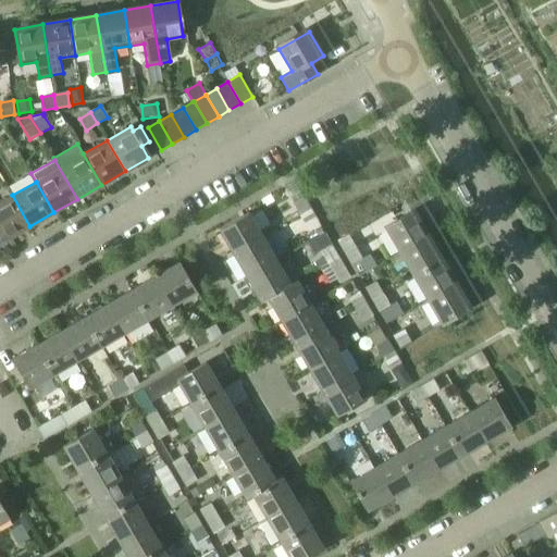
[(310,193),(317,206),(326,199),(320,187),(310,193)]
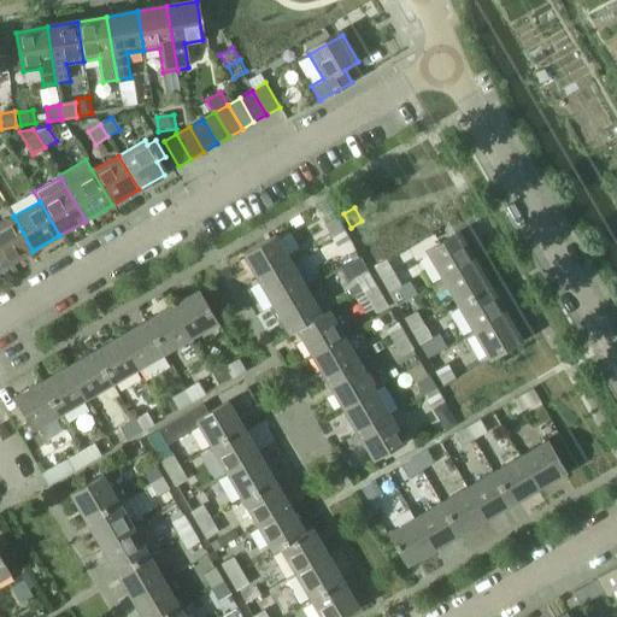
[(13,216),(0,223),(0,254),(6,266),(33,251),(13,216)]
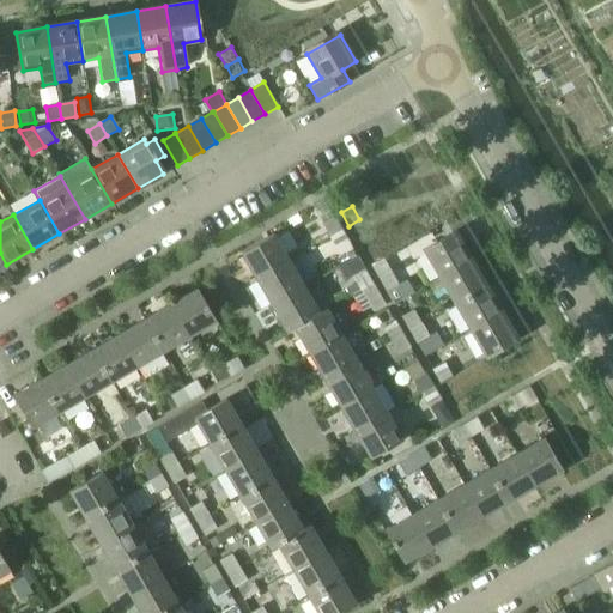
[(322,223),(331,237),(341,231),(333,217),(322,223)]
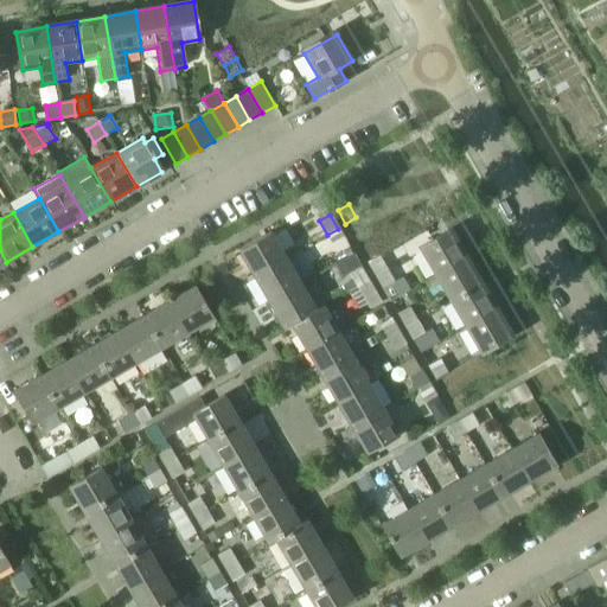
[(356,217),(345,224),(353,237),(364,231),(356,217)]
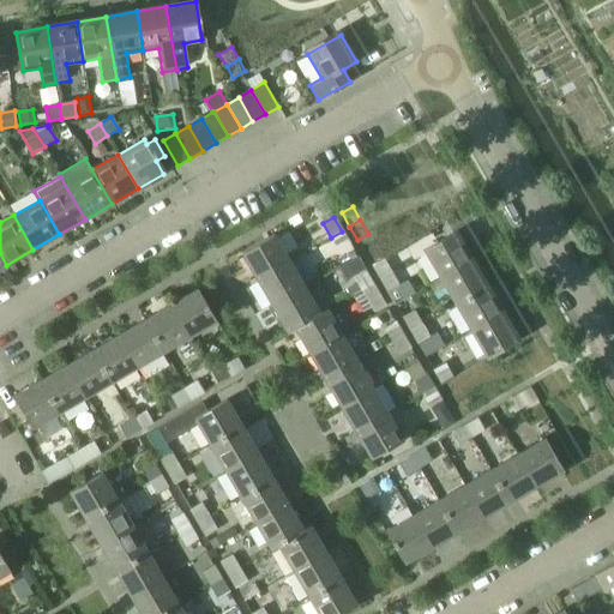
[(342,232),(331,238),(338,251),(350,245),(342,232)]
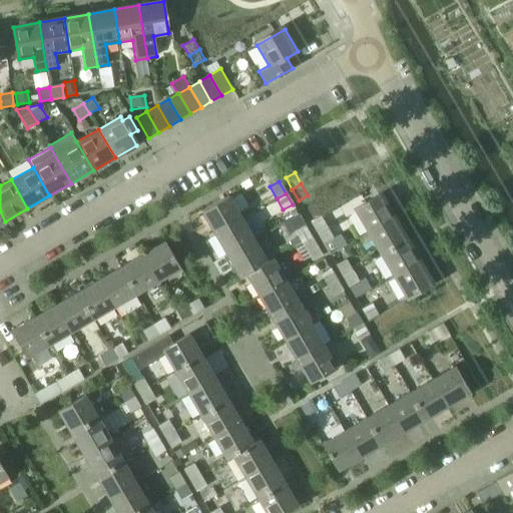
[(355,211),(367,233),(394,217),(381,195),(355,211)]
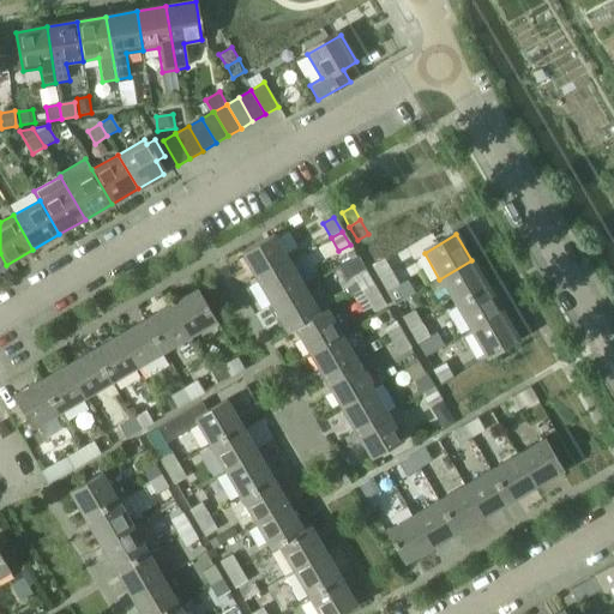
[(241,253),(257,280),(288,263),(272,236),(241,253)]
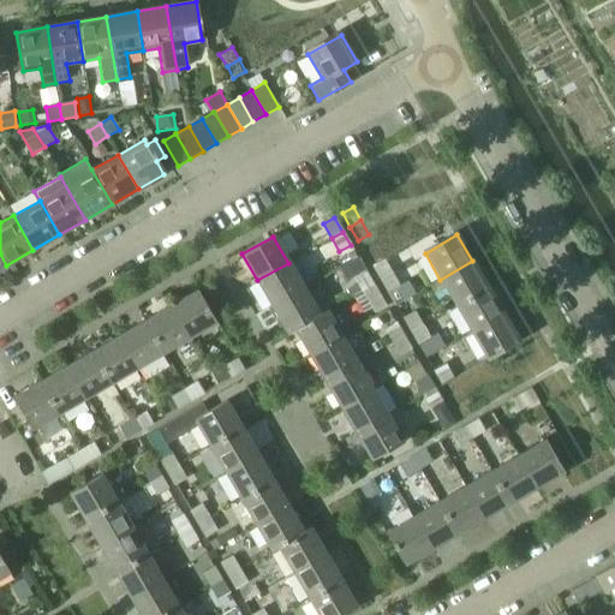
[(370,266),(380,280),(393,273),(384,258),(370,266)]
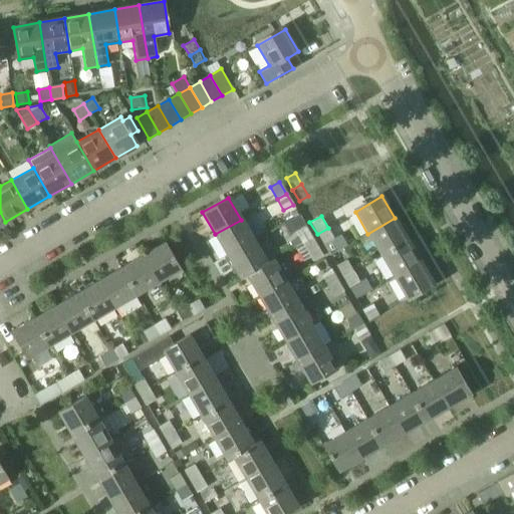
[(367,234),(380,256),(408,240),(395,218),(367,234)]
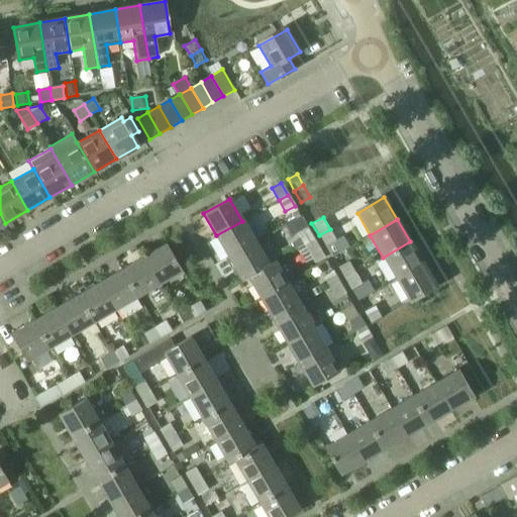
[(216,235),(229,257),(255,242),(242,221),(216,235)]
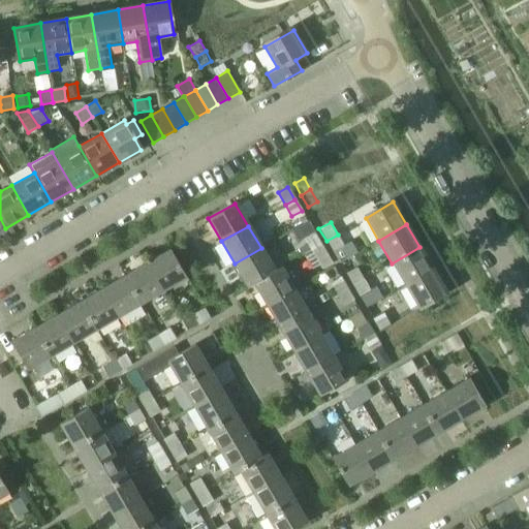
[(303,254),(303,255),(322,244),(315,230),(303,238),(307,244),(298,249),(301,255),(303,254)]
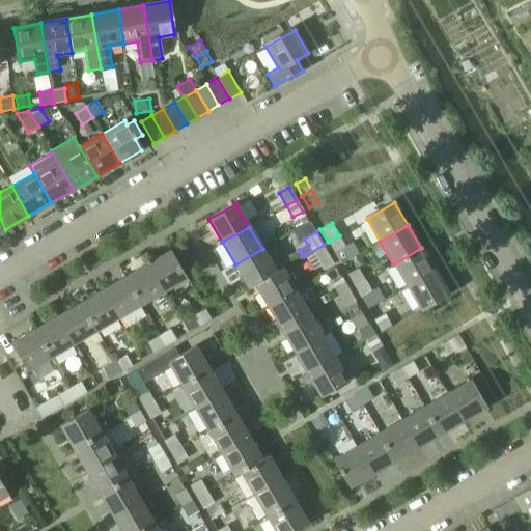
[(339,235),(328,242),(334,253),(345,246),(339,235)]
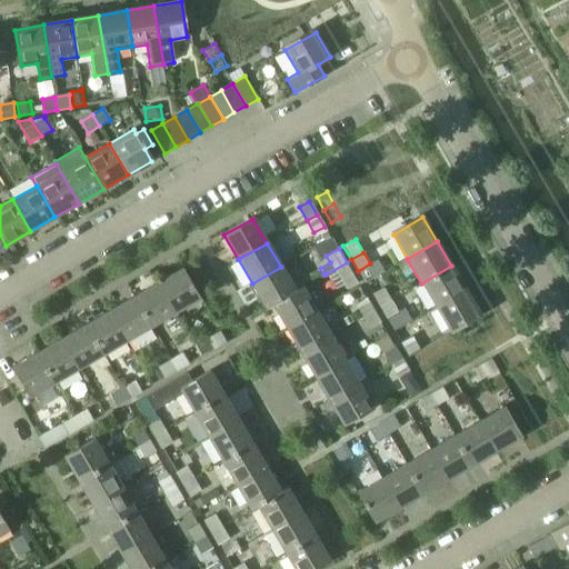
[(347,262),(326,275),(335,289),(343,285),(346,289),(358,282),(347,262)]
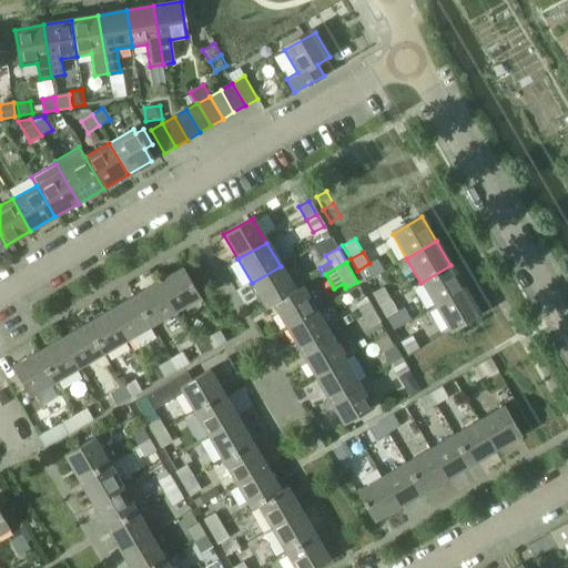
[(421,283),(435,307),(464,290),(450,265),(421,283)]
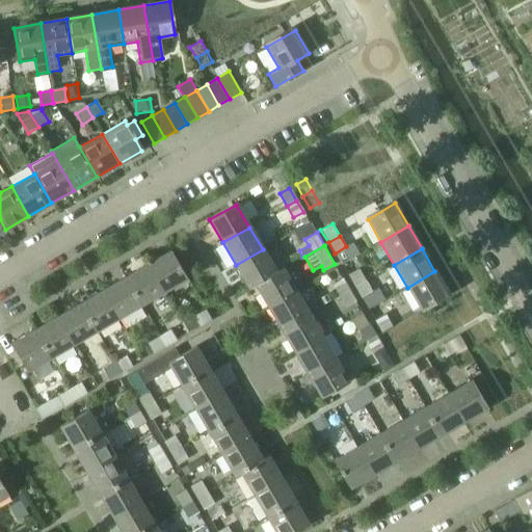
[(263,249),(236,265),(250,289),(256,286),(276,273),(263,249)]
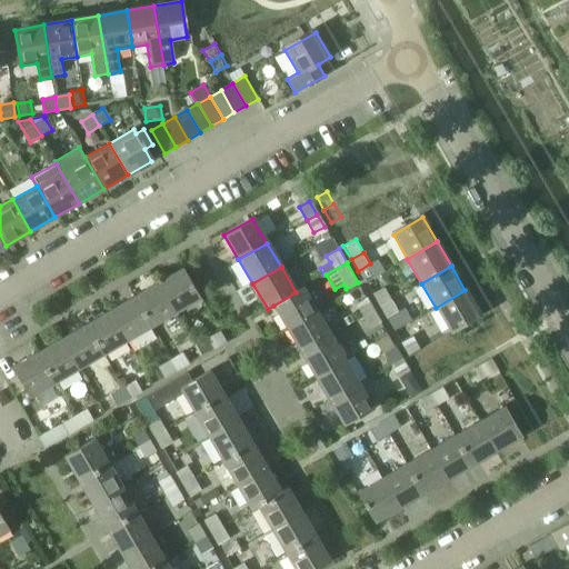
[(182,268),(158,282),(176,311),(199,298),(182,268)]
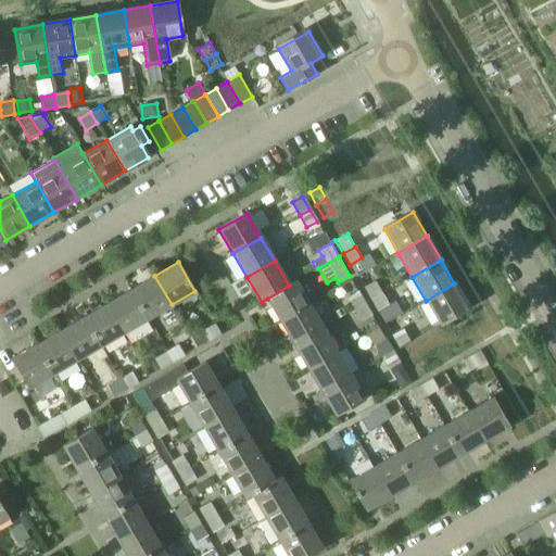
[(154,276),(130,290),(148,318),(172,304),(154,276)]
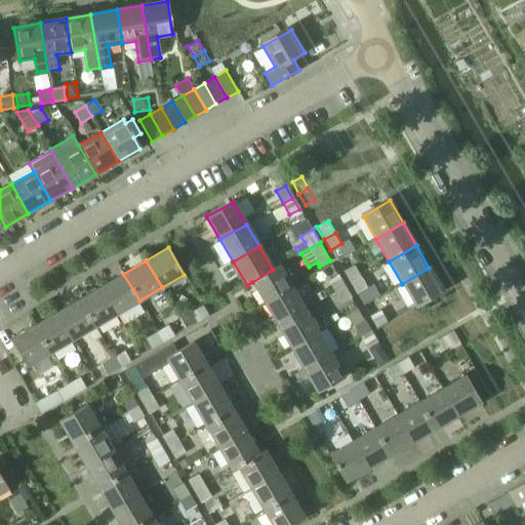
[(342,272),(350,284),(361,278),(361,276),(378,266),(377,263),(359,274),(354,265),(342,272)]
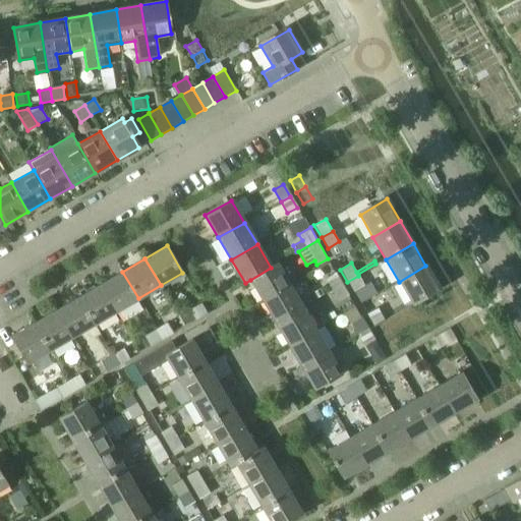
[(271,268),(250,280),(263,301),(290,285),(278,264),(271,268)]
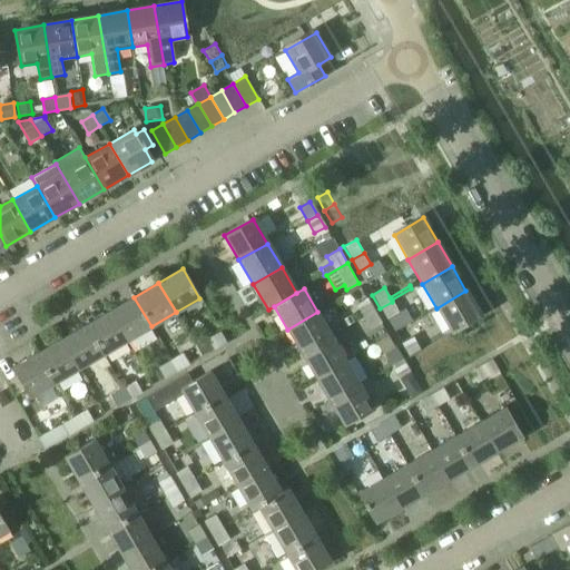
[(436,308),(451,333),(480,315),(465,291),(436,308)]
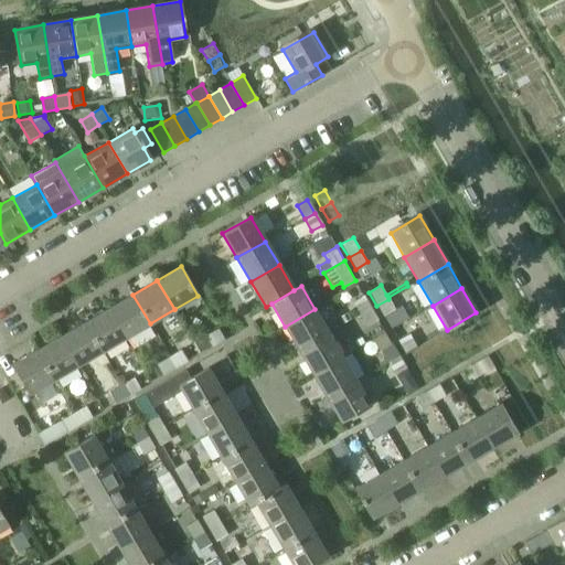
[(132,295),(108,308),(126,338),(150,323),(132,295)]
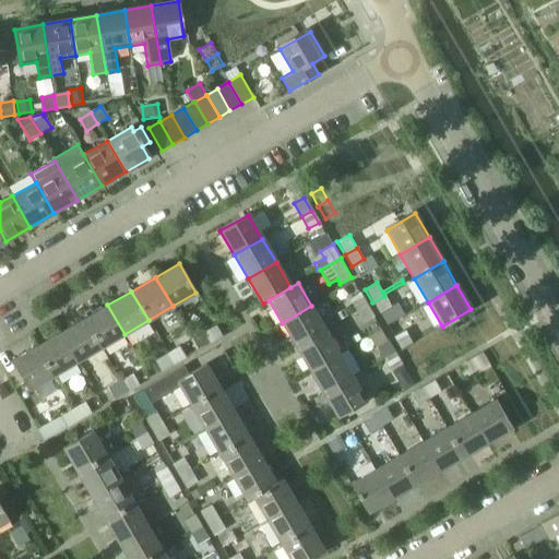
[(348,298),(356,312),(368,306),(360,292),(348,298)]
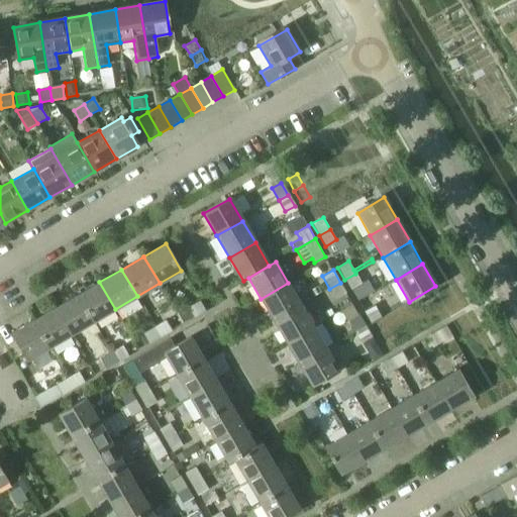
[(355,274),(344,280),(350,290),(362,283),(355,274)]
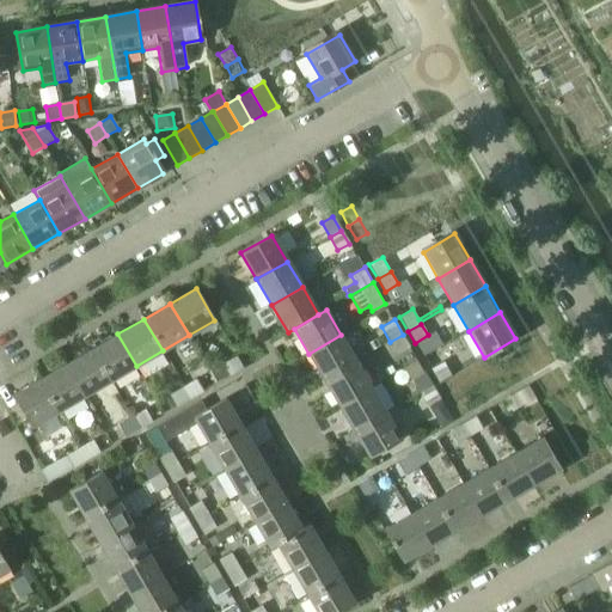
[(117,334),(91,349),(110,380),(136,366),(117,334)]
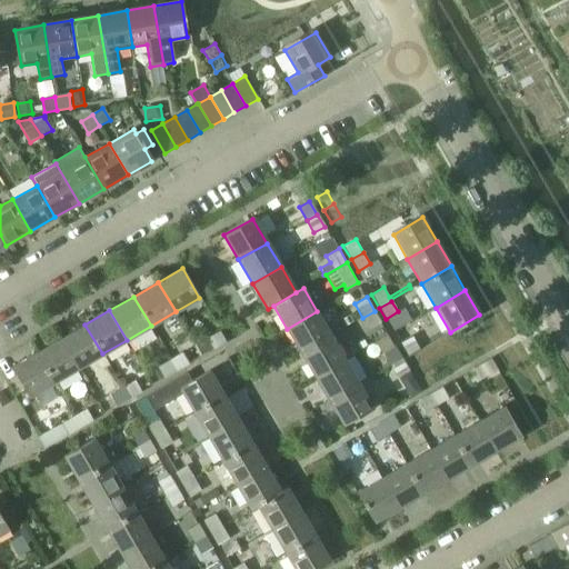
[(287,329),(301,353),(331,336),(317,311),(287,329)]
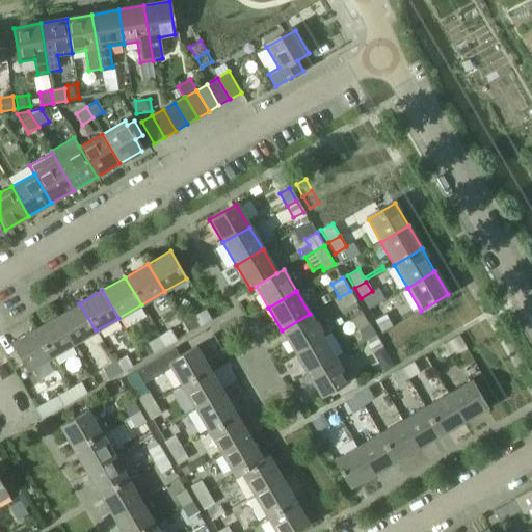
[(350,291),(339,297),(345,308),(356,301),(350,291)]
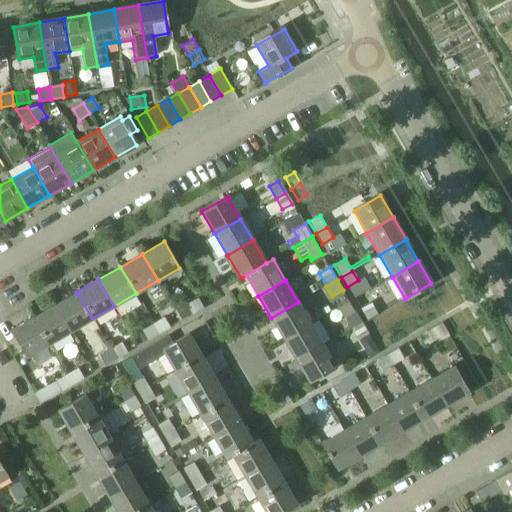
[(76,292),(55,305),(70,331),(92,318),(76,292)]
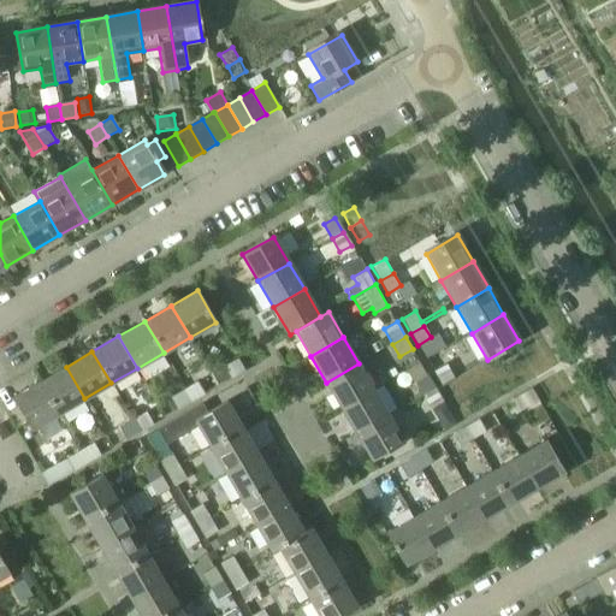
[(224,367),(231,379),(243,371),(244,369),(238,360),(224,367)]
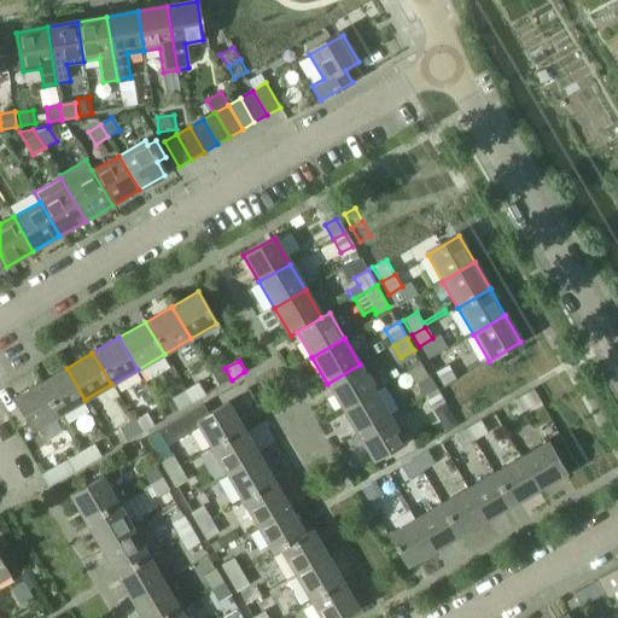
[(327,384),(343,409),(375,391),(360,365),(327,384)]
